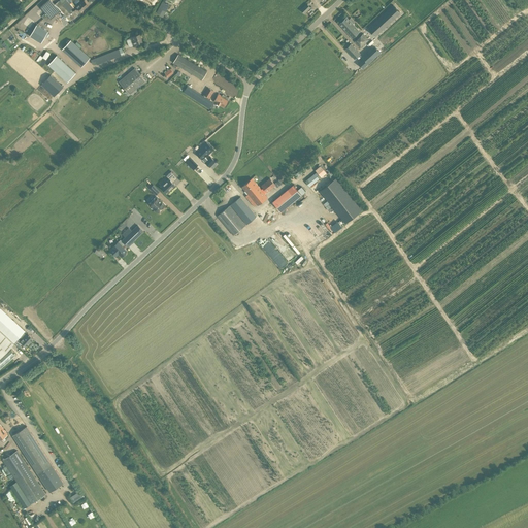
[(73,7),(66,0),(59,0),(59,1),(55,4),(51,0),(47,0),(40,7),(51,19),(61,9),(70,21),(88,5),(85,0),(81,2),(81,1),(73,7)]
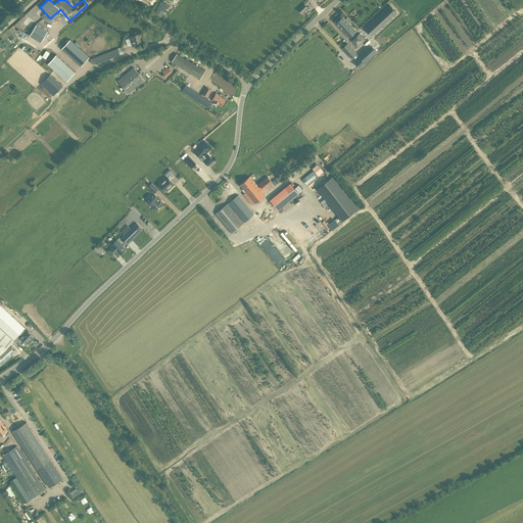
[(301,13),(307,8),(303,4),(298,9),(301,13)]
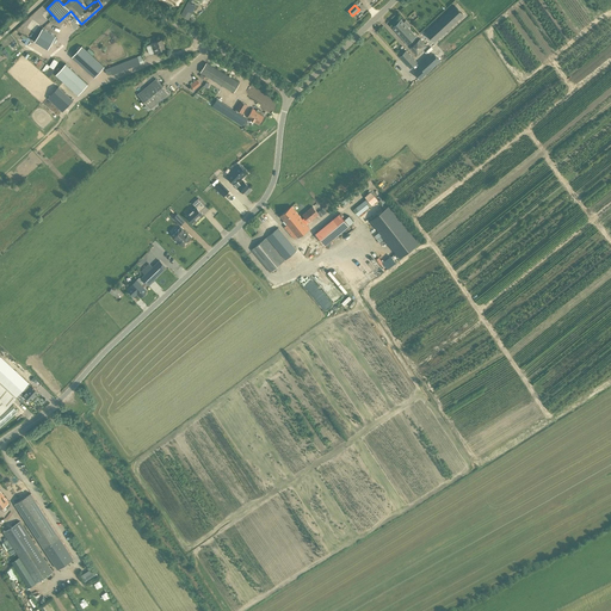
[(184,6),(178,18),(185,22),(192,11),(184,6)]
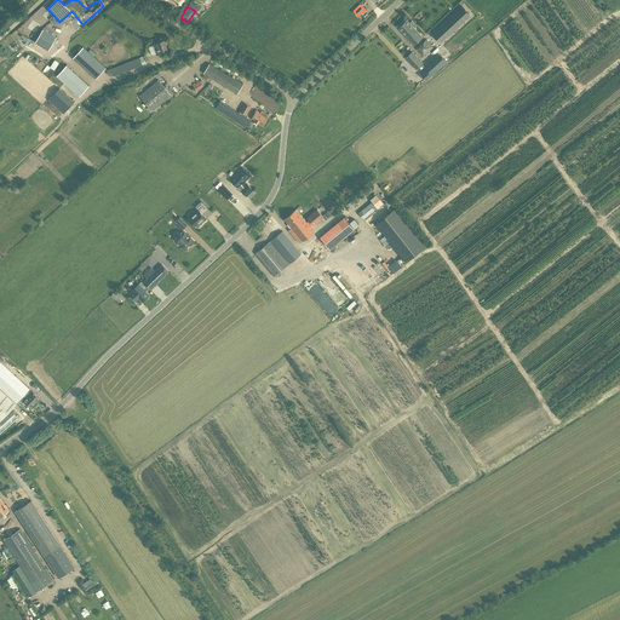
[(436,30),(432,33),(441,42),(445,40),(471,16),(461,6),(436,30)]
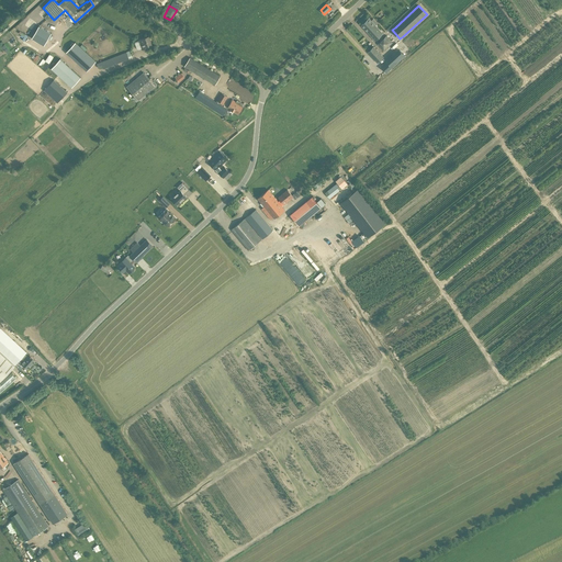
[(369,18),(361,25),(374,40),(382,33),(369,18)]
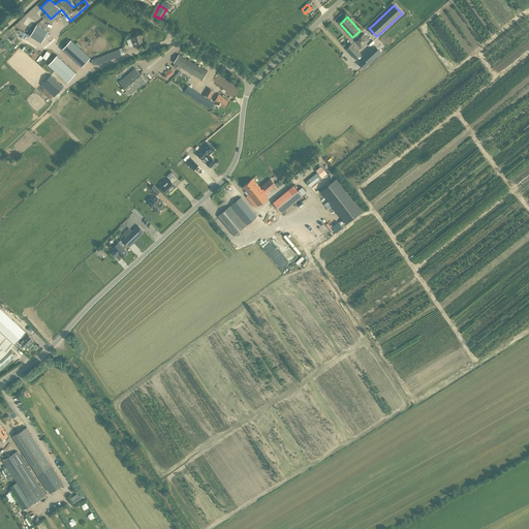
[(24,31),(27,28),(23,25),(24,23),(21,21),(17,26),(24,31)]
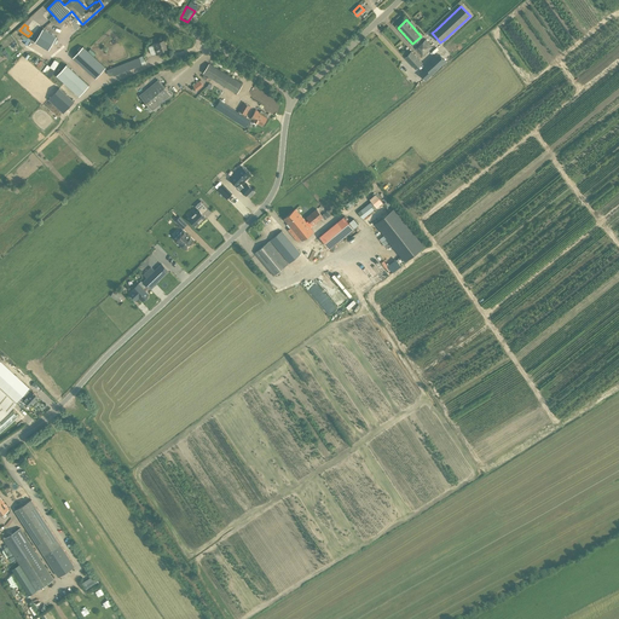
[(44,28),(35,42),(48,50),(57,36),(44,28)]
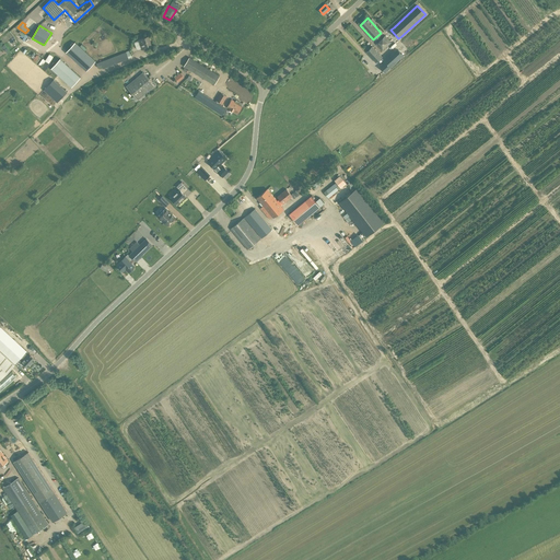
[(403,37),(407,43),(420,32),(417,27),(409,35),(407,33),(403,37)]
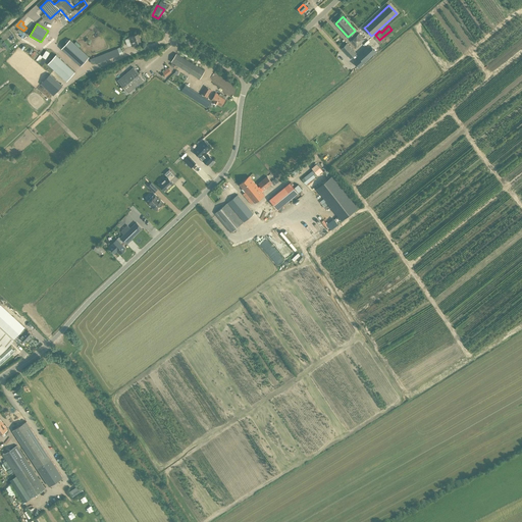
[(125,39),(125,40),(127,46),(128,46),(132,45),(132,46),(141,43),(138,34),(128,37),(128,38),(125,39)]
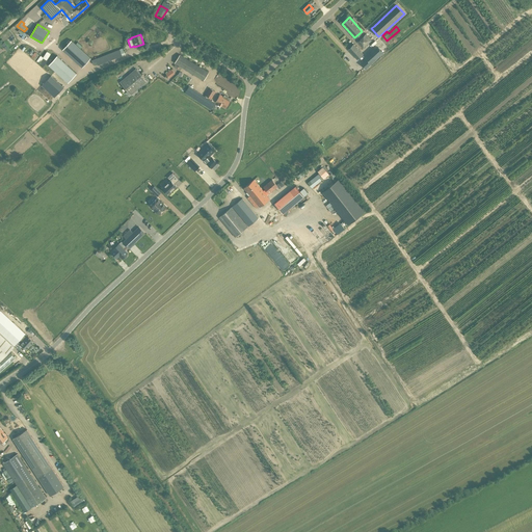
[(366,34),(357,42),(363,48),(372,41),(366,34)]
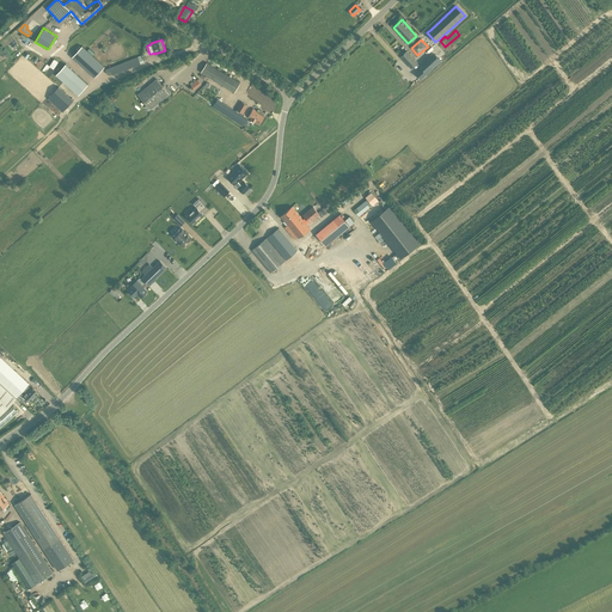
[(83,47),(72,57),(95,78),(104,67),(83,47)]
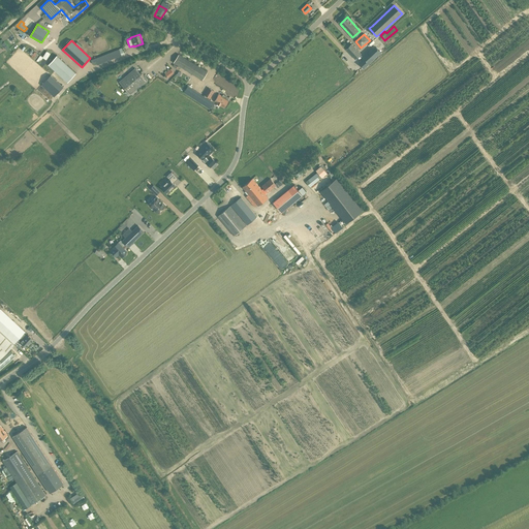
[(351,43),(346,50),(355,60),(361,54),(351,43)]
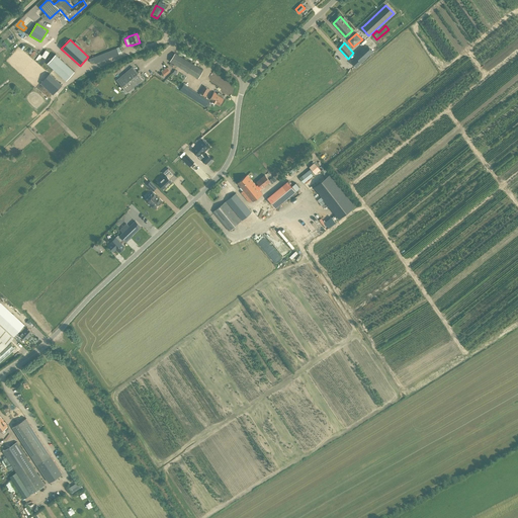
[(351,61),(351,62),(356,68),(373,52),(367,46),(351,61)]
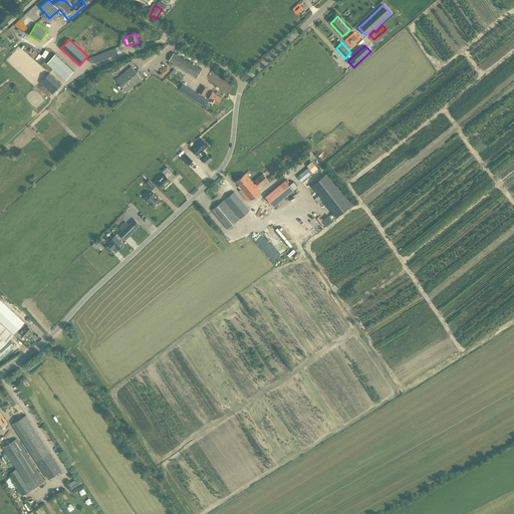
[(94,62),(117,53),(120,52),(119,49),(121,48),(120,46),(115,47),(91,57),(94,62)]
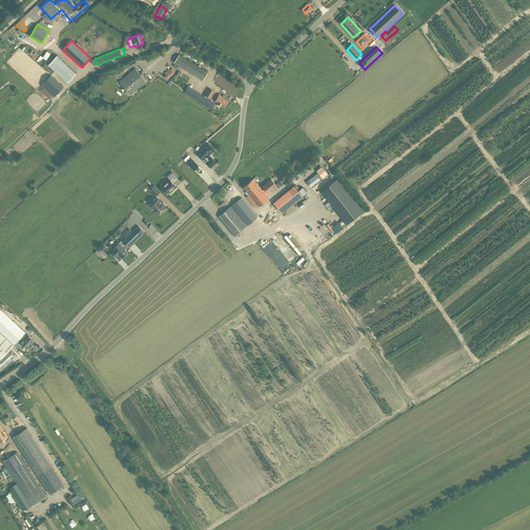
[(43,57),(48,60),(52,53),(48,51),(43,57)]
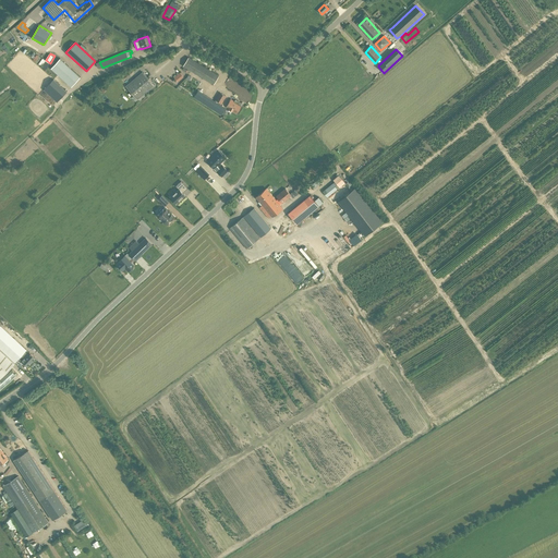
[(214,84),(219,75),(189,57),(183,65),(214,84)]
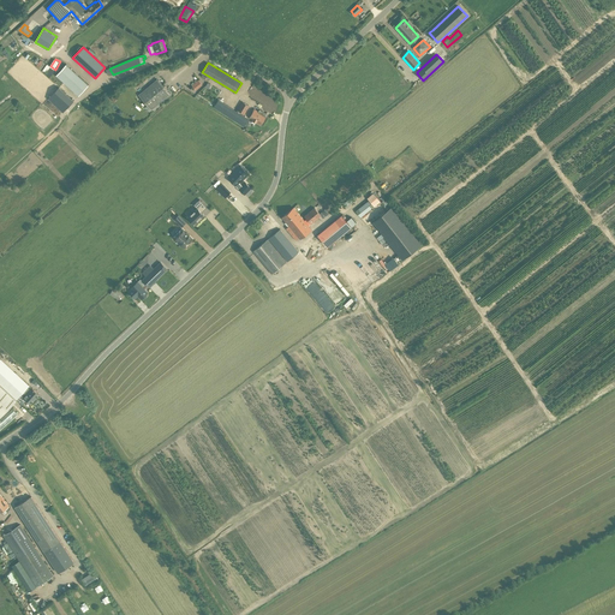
[(55,75),(78,95),(88,84),(66,65),(55,75)]
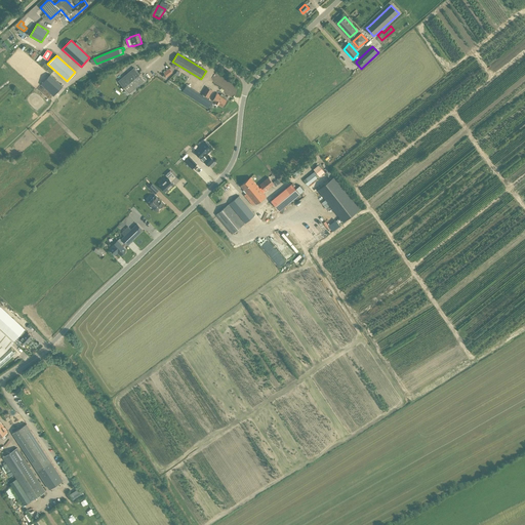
[(42,67),(46,59),(43,57),(38,64),(42,67)]
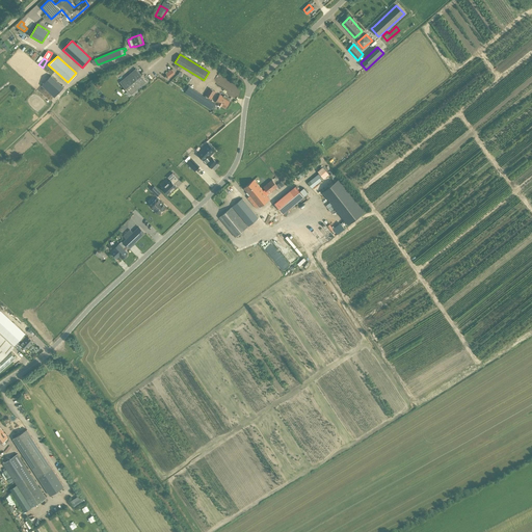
[(131,95),(147,81),(136,69),(120,82),(131,95)]
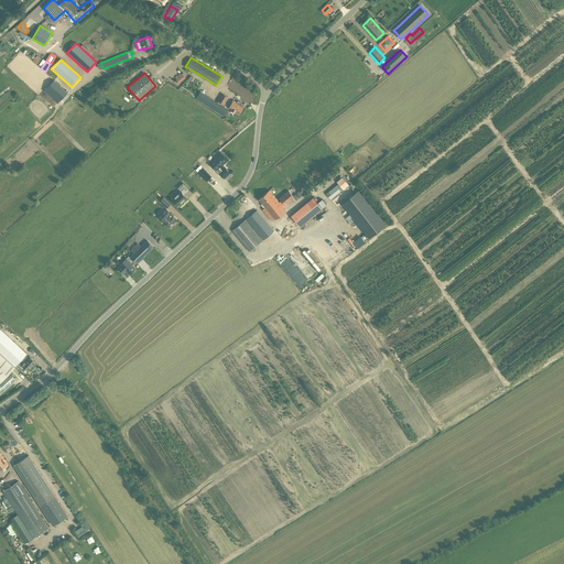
[(180,83),(185,77),(182,73),(175,78),(180,83)]
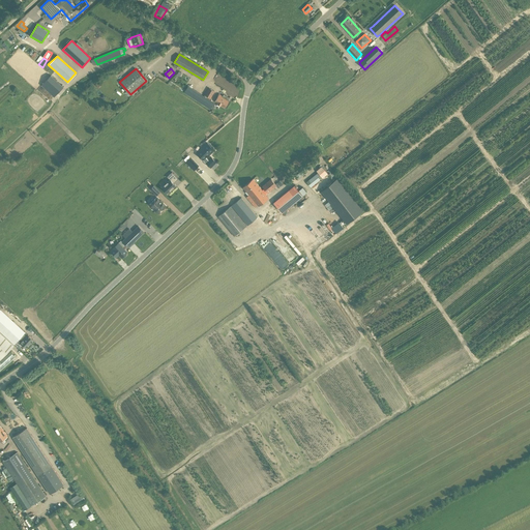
[(54,97),(63,87),(51,76),(41,85),(54,97)]
